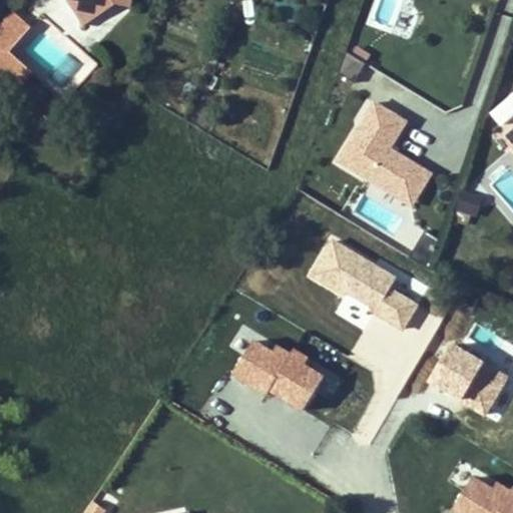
[(85,25),(114,5),(111,1),(87,17),(75,0),(68,0),(68,1),(85,25)]
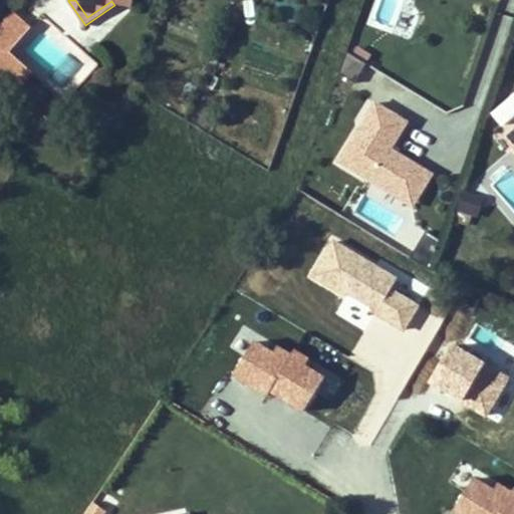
[(75,0),(87,17),(111,1),(114,5),(120,0),(75,0)]
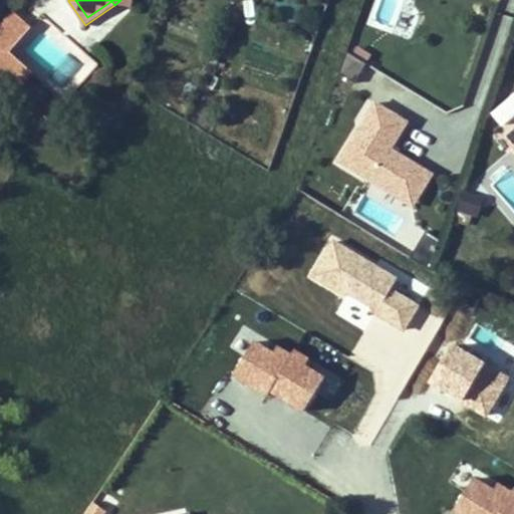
[(131,9),(133,0),(120,0),(114,5),(131,9)]
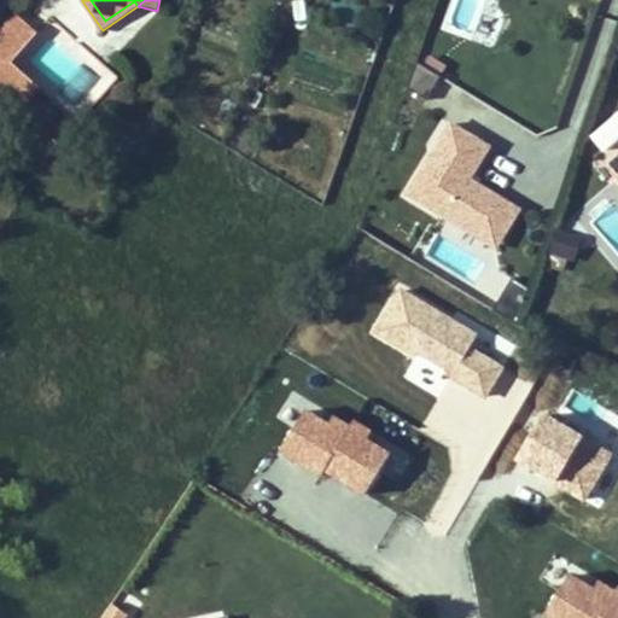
[(41,89),(11,65),(38,33),(12,11),(0,25),(0,98),(21,115),(41,89)]
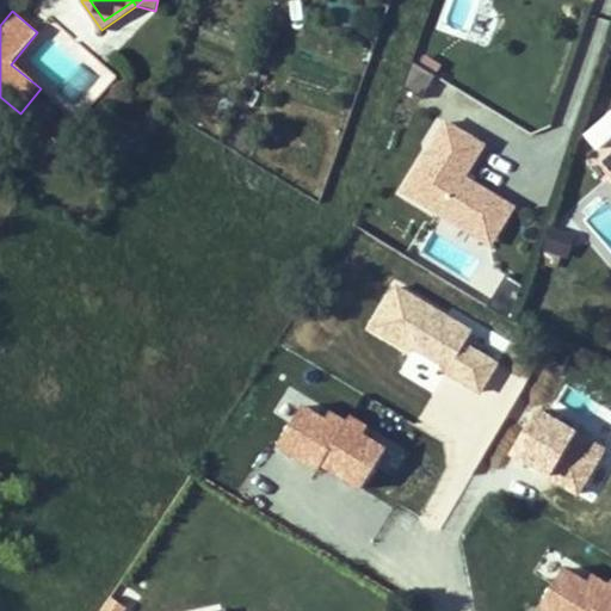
[(600,51),(610,20),(591,16),(582,47),(600,51)]
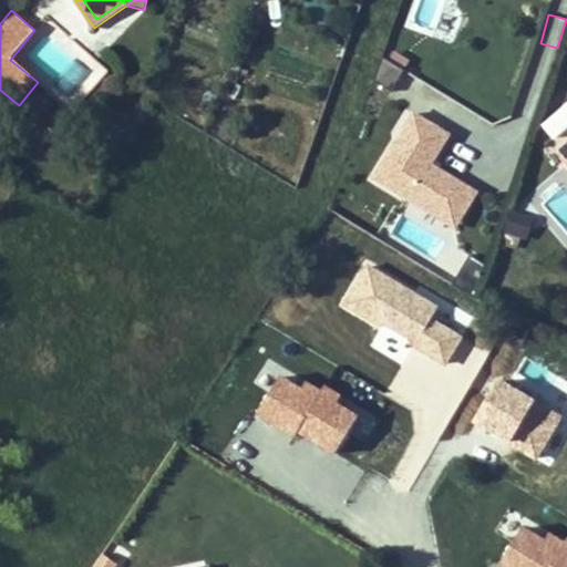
[(392,90),(402,70),(381,60),(371,79),(392,90)]
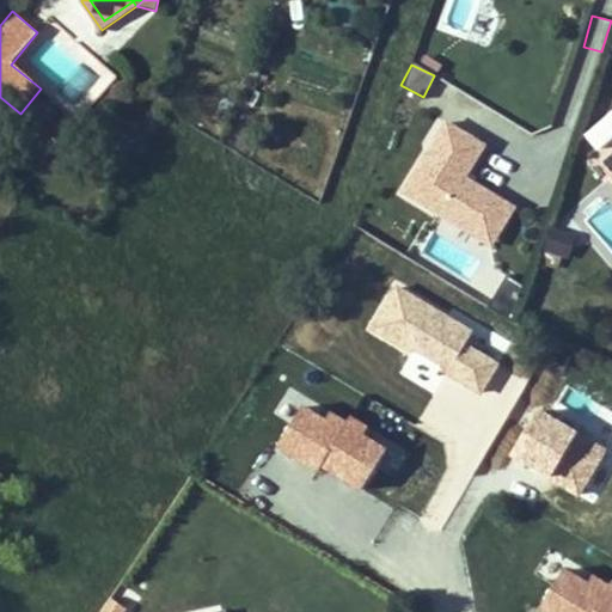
[(494,250),(516,207),(466,179),(487,144),(441,120),(398,197),(494,250)]
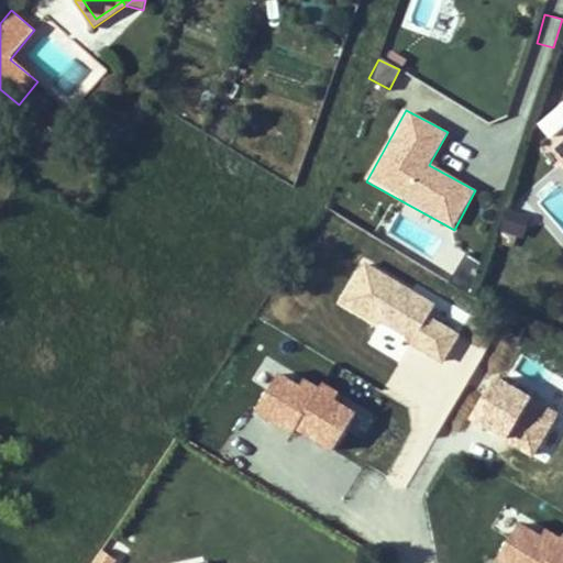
[(525,223),(505,217),(498,240),(518,245),(525,223)]
